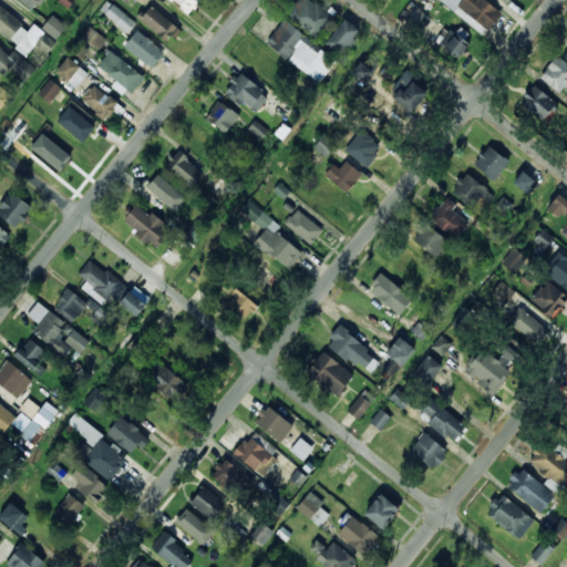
[(18,0),(32,12),(41,0),(18,0)]
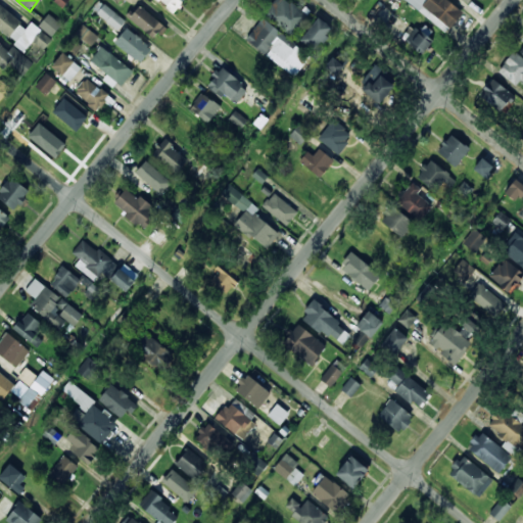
[(154,0),(172,14),(185,0),(154,0)]
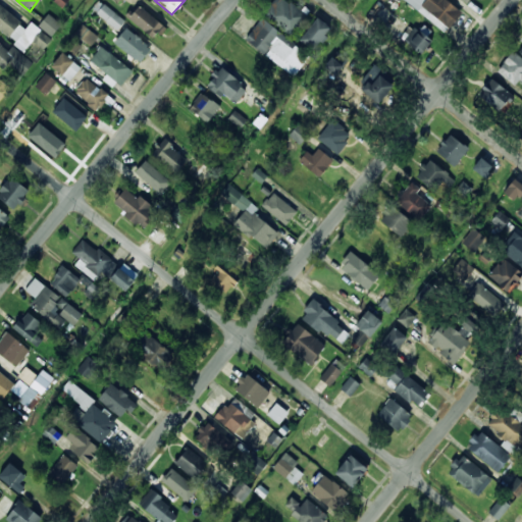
[(292,37),(307,16),(284,0),(274,0),(263,15),(292,37)]
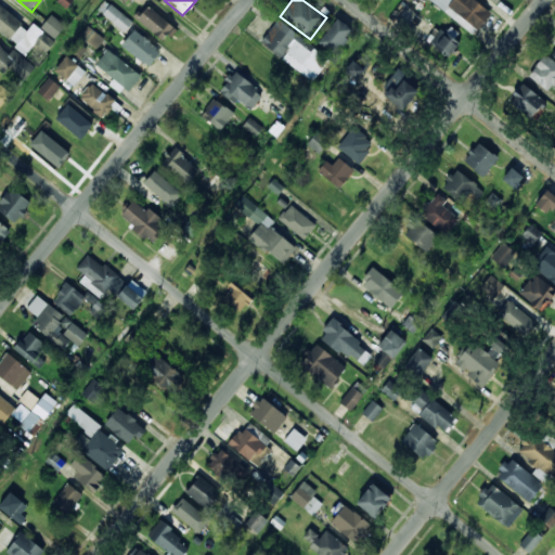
[(475,31),(489,14),(472,0),(451,0),(446,8),(475,31)]
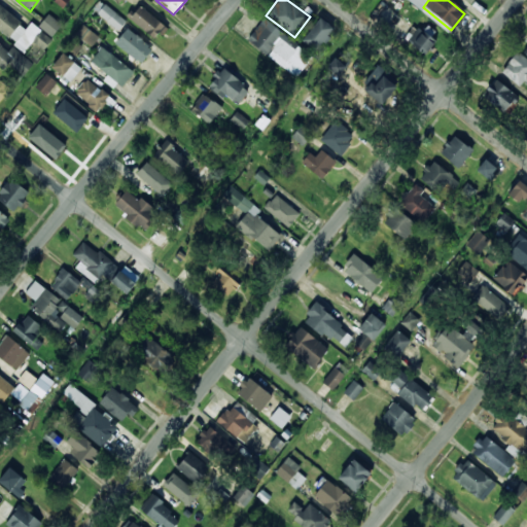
[(97,13),(118,30),(125,22),(104,5),(97,13)]
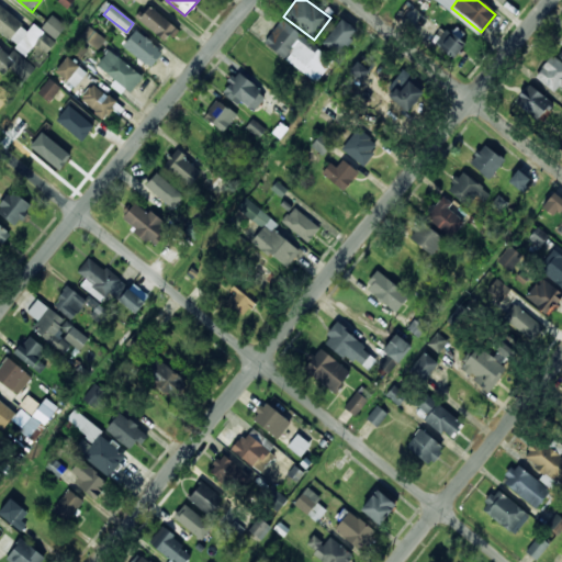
[(136,21),(164,44),(177,30),(149,7),(136,21)]
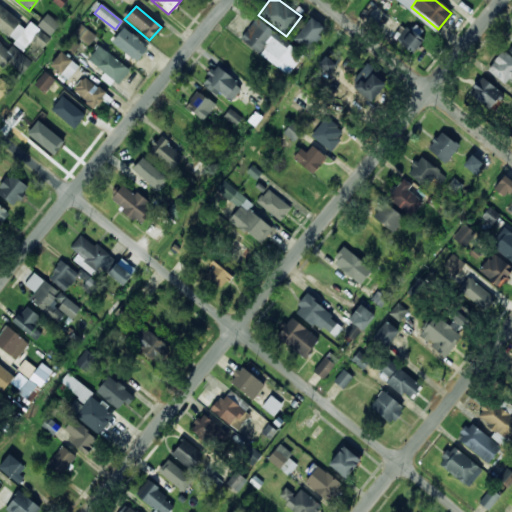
[(27,27),(0,8),(0,30),(26,49),(31,42),(42,50),(50,38),(29,24),(27,27)]
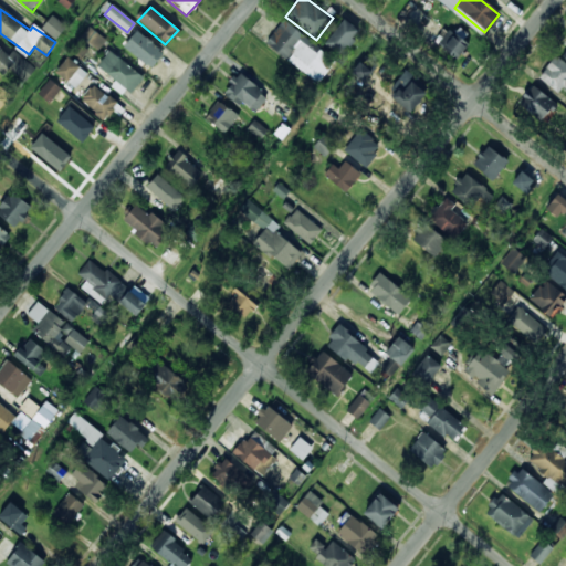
[(55,39),(64,28),(52,17),(42,28),(55,39)]
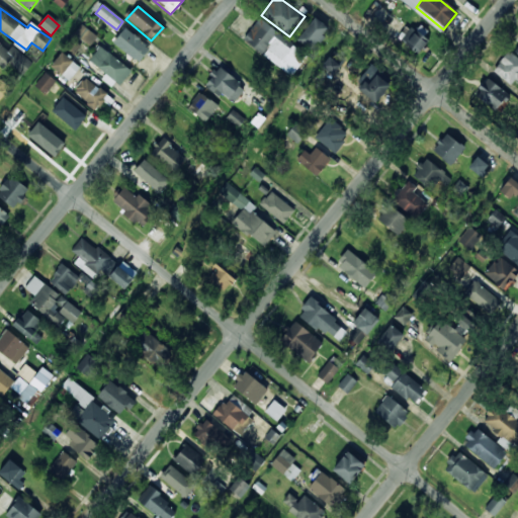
[(307,57),(259,19),(243,39),(291,77),(307,57)]
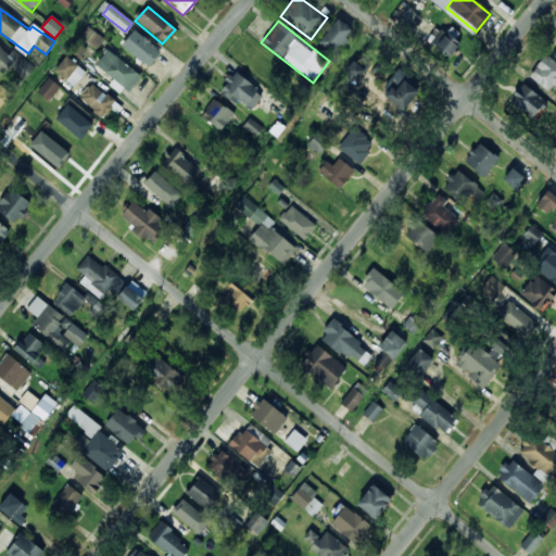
[(352,34),(338,21),(317,41),(330,54),(352,34)]
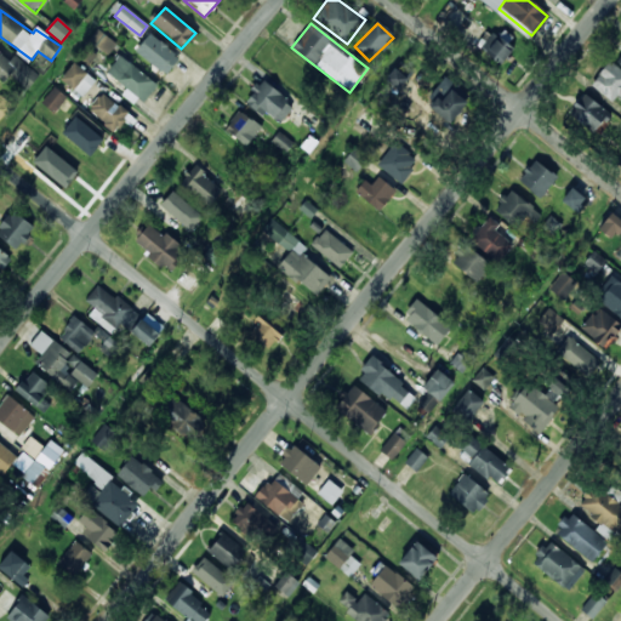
[(89,40),(108,55),(117,43),(97,29),(89,40)]
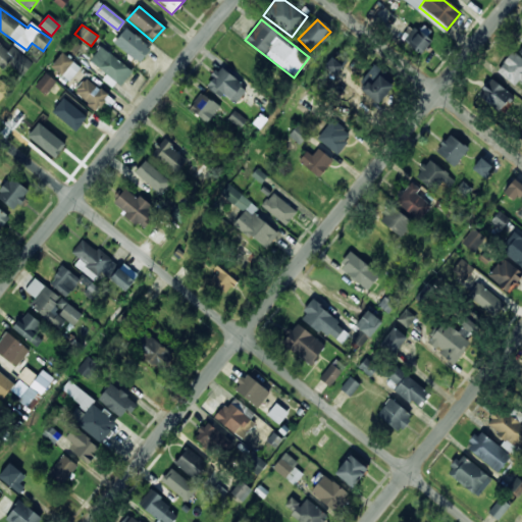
[(407,45),(419,55),(434,37),(422,25),(407,45)]
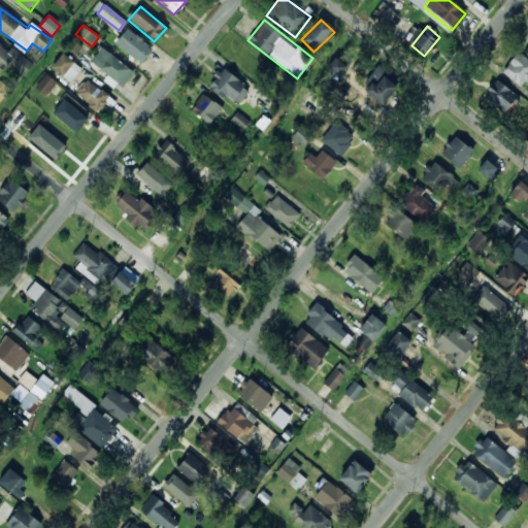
[(140,63),(152,48),(127,29),(116,42),(140,63)]
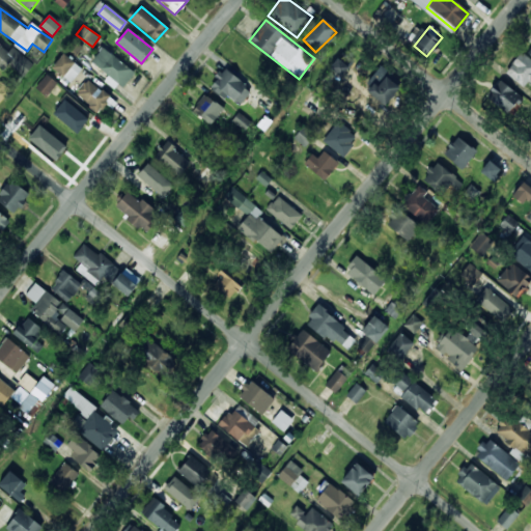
[(0,70),(2,72),(8,64),(23,77),(32,64),(12,49),(8,53),(0,46),(0,70)]
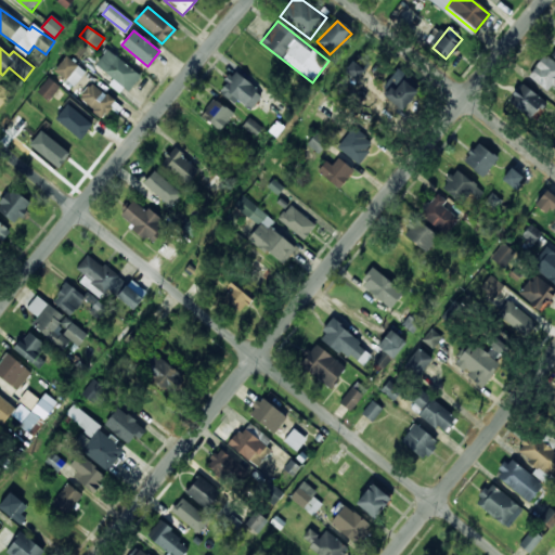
[(139,77),(108,49),(95,64),(126,92),(139,77)]
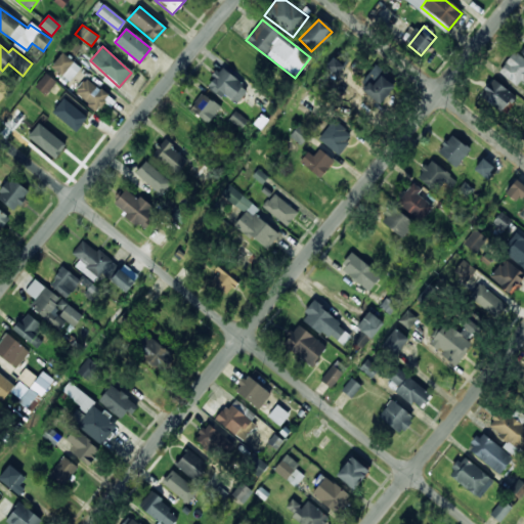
[(523,79),(523,59),(515,52),(498,72),(518,87),(523,79)]
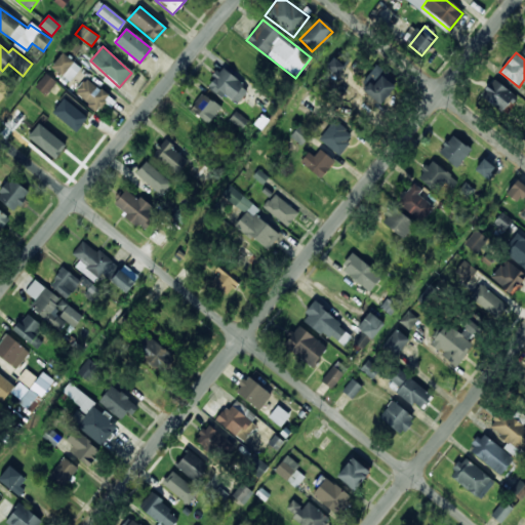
[(80,70),(62,53),(50,68),(69,83),(80,70)]
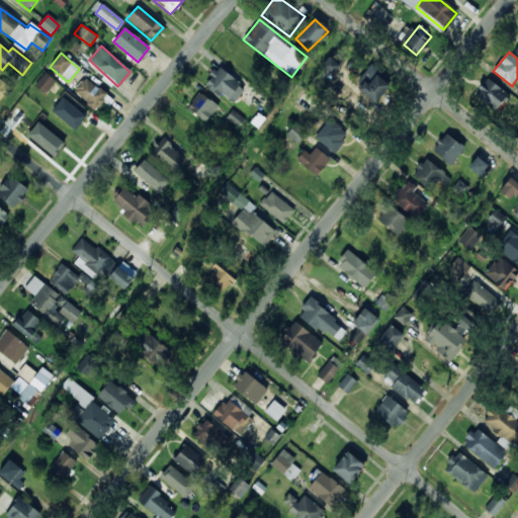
[(329,76),(344,62),(334,53),(320,67),(329,76)]
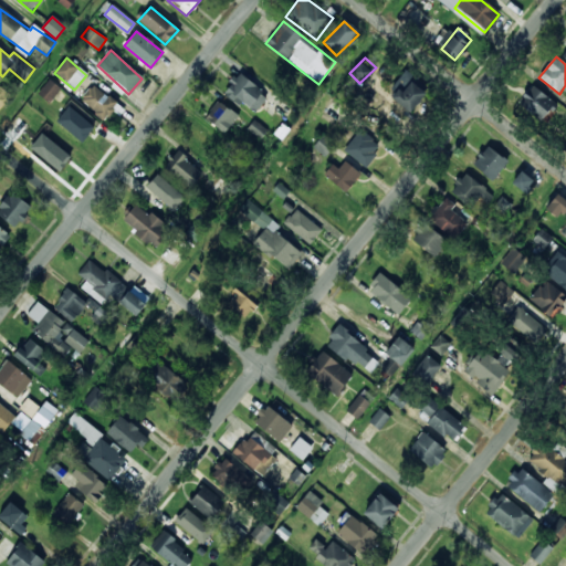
[(223,87),(250,116),(268,101),(241,72),(223,87)]
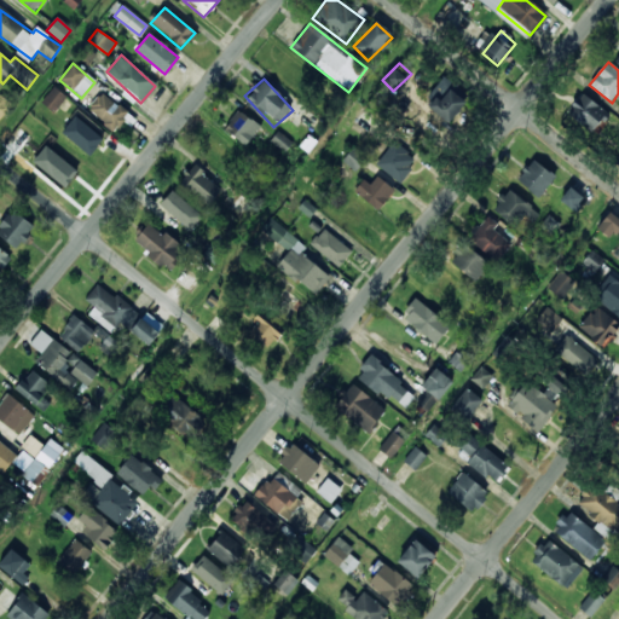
[(444,125),(464,105),(445,87),(426,106),(444,125)]
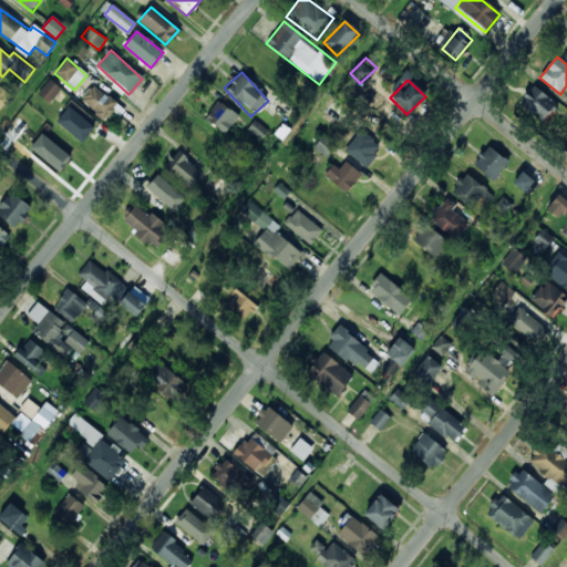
[(38,94),(49,103),(60,91),(49,81),(38,94)]
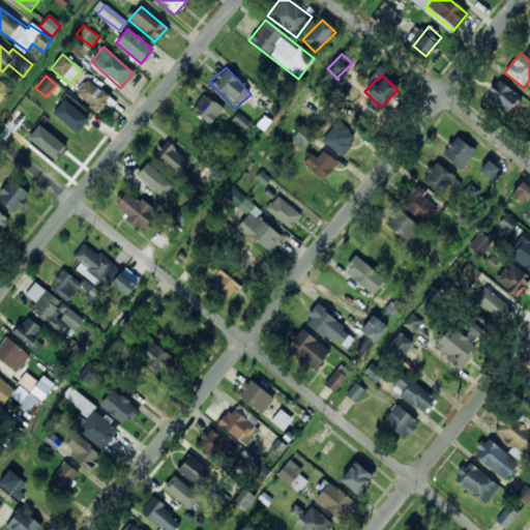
[(109,99),(89,79),(75,93),(95,114),(109,99)]
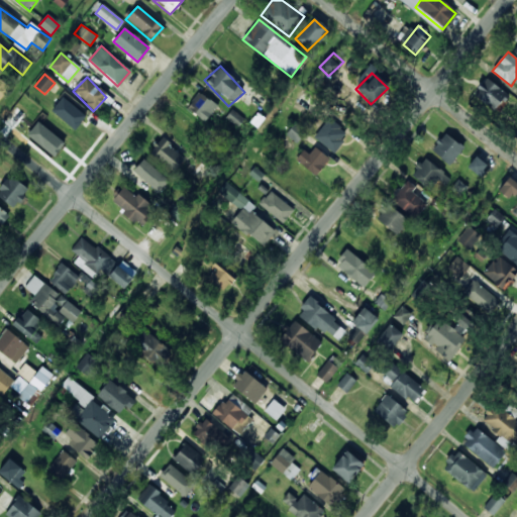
[(474,93),(494,113),(508,98),(488,78),(474,93)]
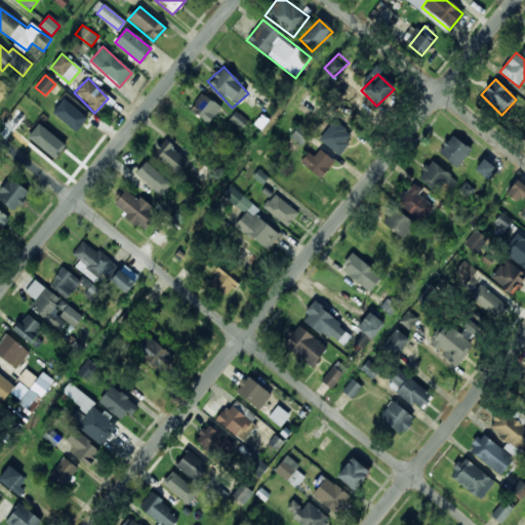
[(0,101),(9,89),(0,81),(0,101)]
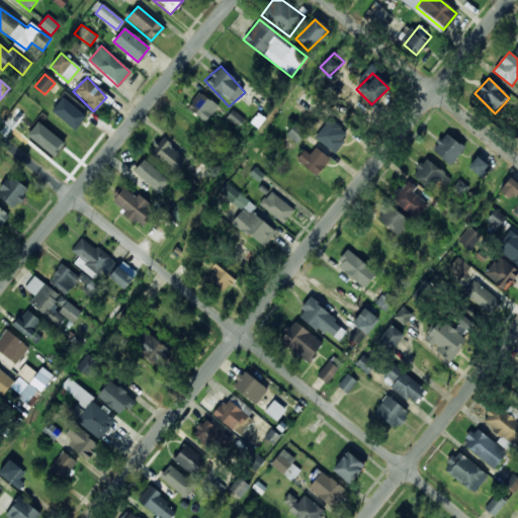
[(204,123),(218,107),(198,93),(186,109),(204,123)]
